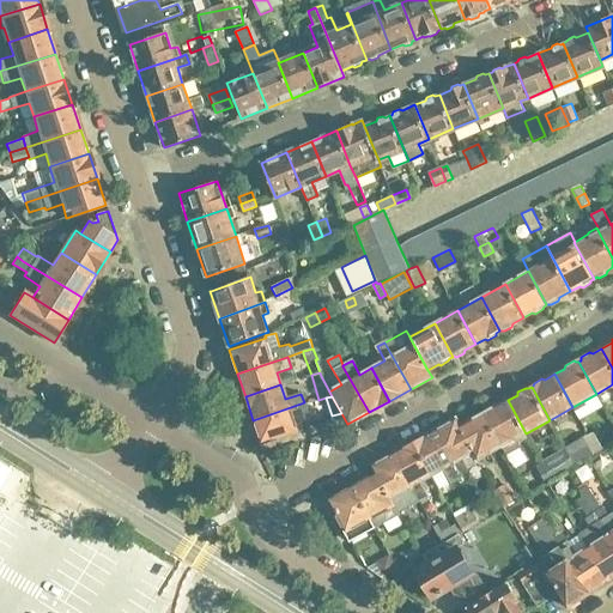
[(526,434),(508,400),(497,406),(493,405),(486,410),(486,412),(484,413),(503,447),(507,453),(505,454),(507,455),(521,447),(516,438),(526,434)]
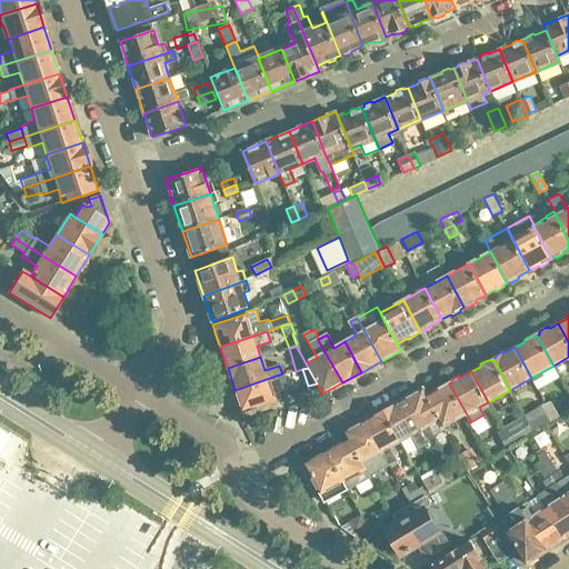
[(287,397),(282,385),(286,383),(282,373),(235,390),(242,412),(287,397)]
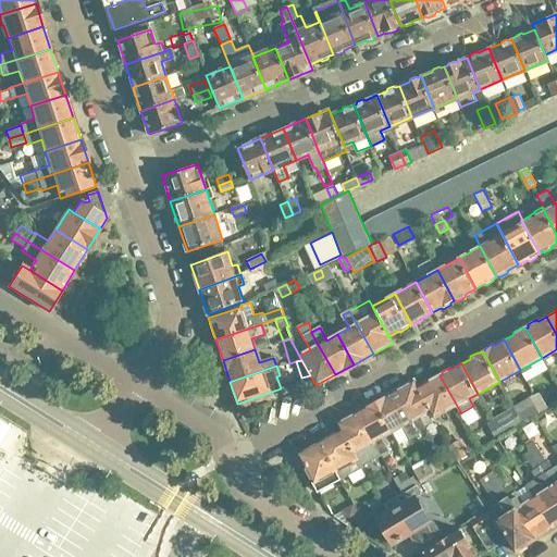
[(431,410),(435,418),(457,406),(440,375),(437,376),(434,375),(428,380),(426,383),(418,387),(431,410)]
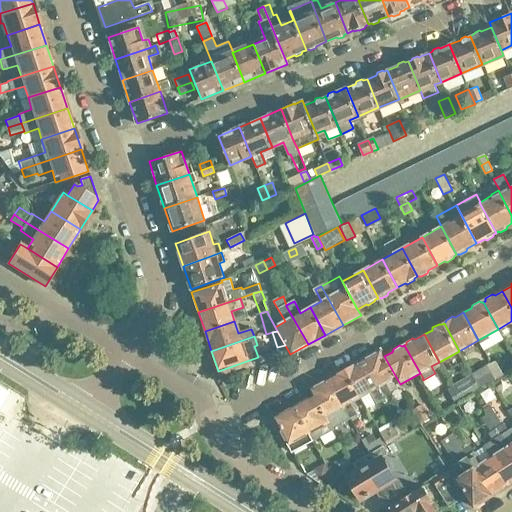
[(396,377),(384,356),(380,350),(362,360),(383,397),(391,393),(385,383),(396,377)]
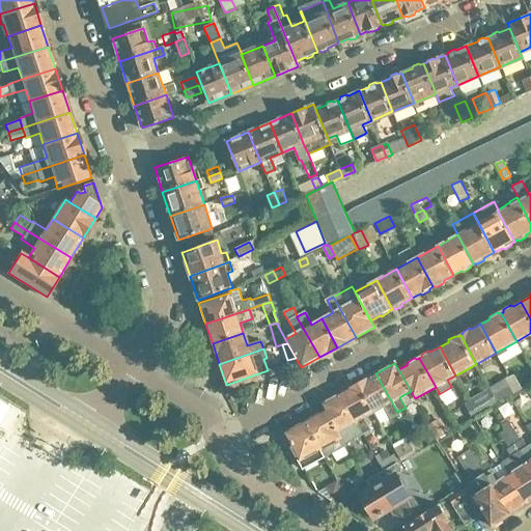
[(397,412),(375,373),(358,384),(373,412),(384,406),(390,417),(397,412)]
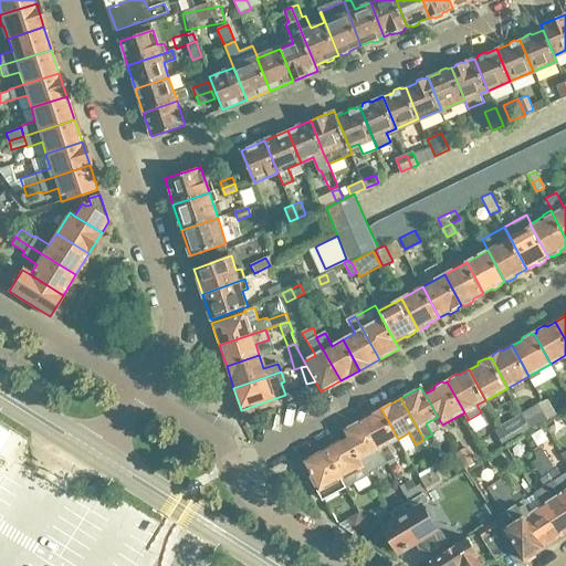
[(540,405),(544,412),(553,407),(548,399),(540,405)]
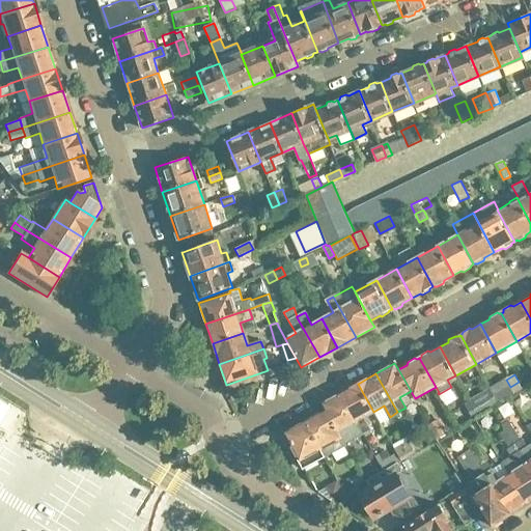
[(523,389),(519,382),(510,387),(514,394),(523,389)]
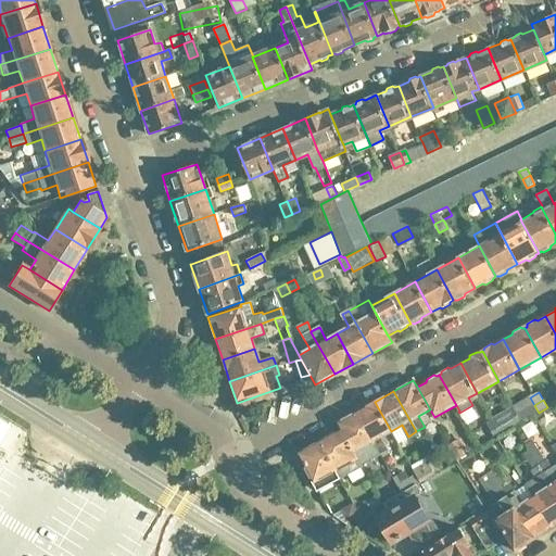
[(391,431),(375,402),(356,412),(379,453),(388,447),(381,437),(391,431)]
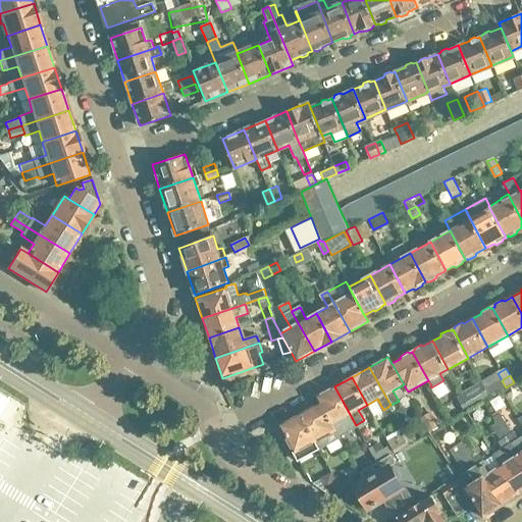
[(480,383),(457,396),(461,403),(470,398),(474,406),(488,398),(480,383)]
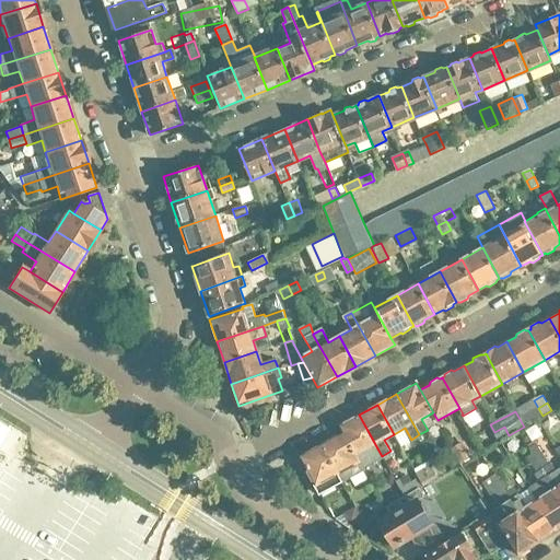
[(382,456),(359,415),(339,426),(342,432),(362,467),(374,459),(382,456)]
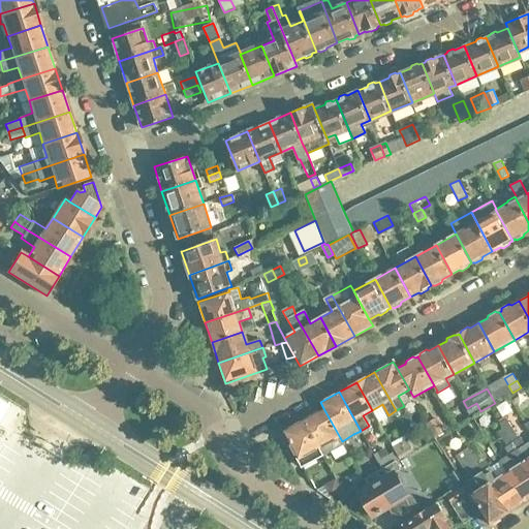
[(476,403),(467,408),(472,416),(480,411),(476,403)]
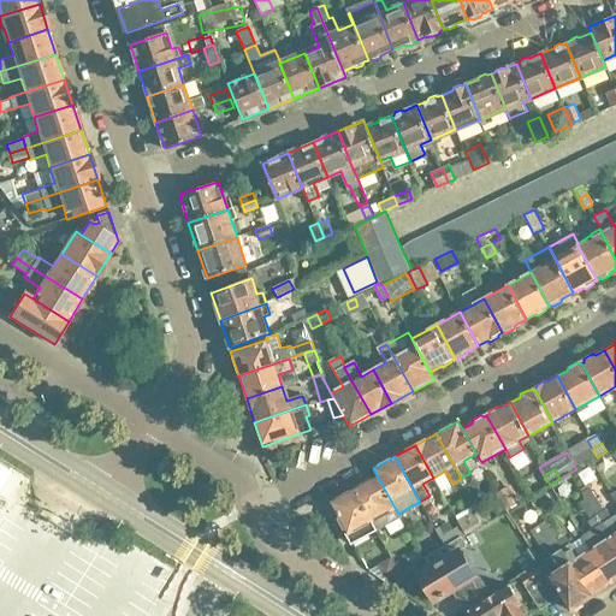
[(398,514),(377,475),(353,489),(375,531),(400,517),(398,514)]
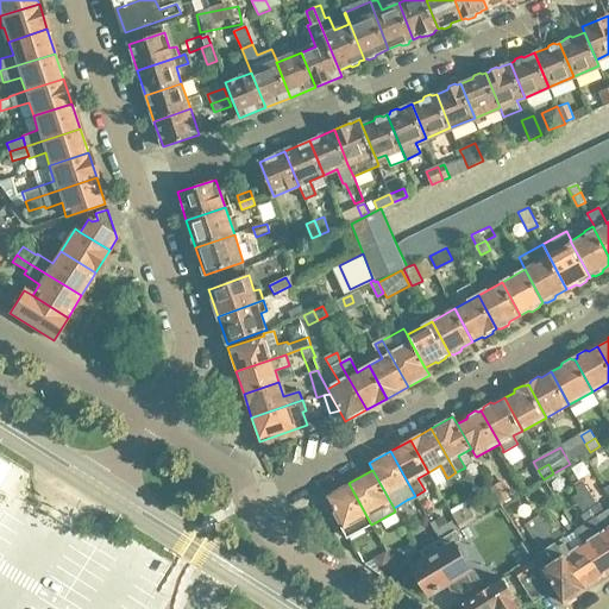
[(608,510),(604,514),(600,506),(598,507),(581,479),(573,484),(576,487),(608,540),(608,510)]
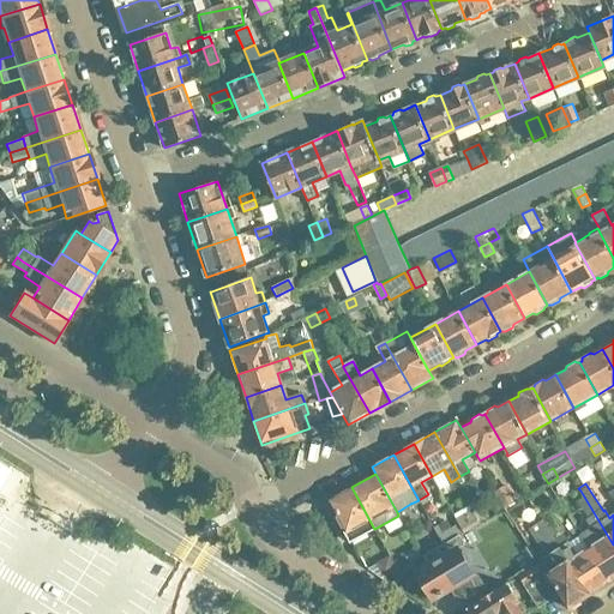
[(516,503),(511,493),(506,485),(494,492),(504,509),(506,507),(516,503)]
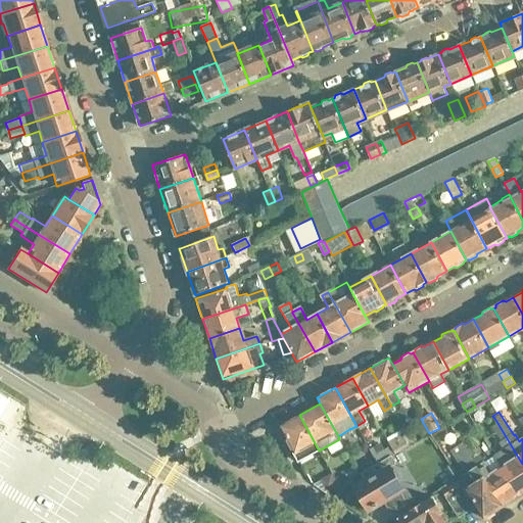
[(319,450),(299,415),(279,426),(298,462),(319,450)]
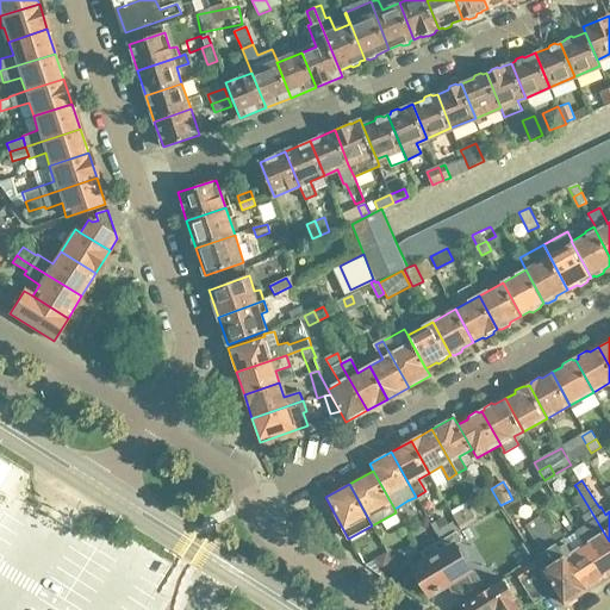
[(609,541),(577,487),(572,491),(576,498),(574,498),(585,515),(582,516),(596,540),(585,546),(605,579),(609,576),(609,541)]
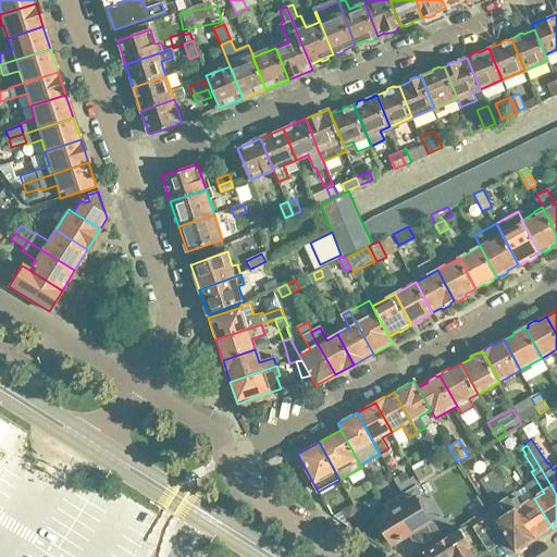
[(431,467),(440,461),(435,454),(425,459),(431,467)]
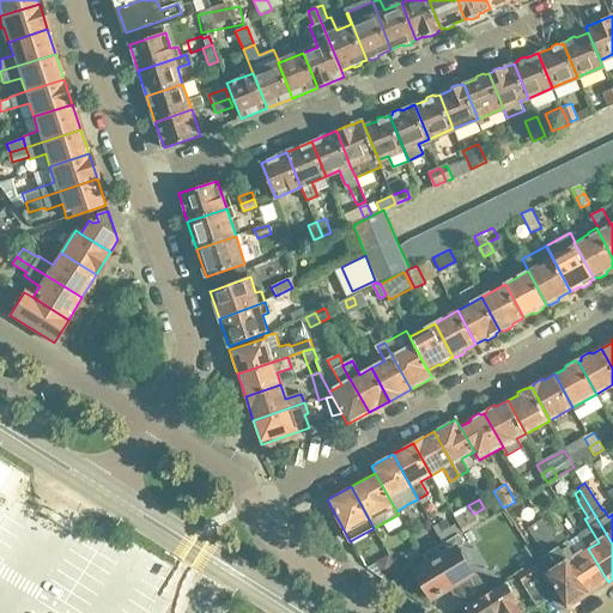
[(489,516),(484,508),(474,514),(479,522),(489,516)]
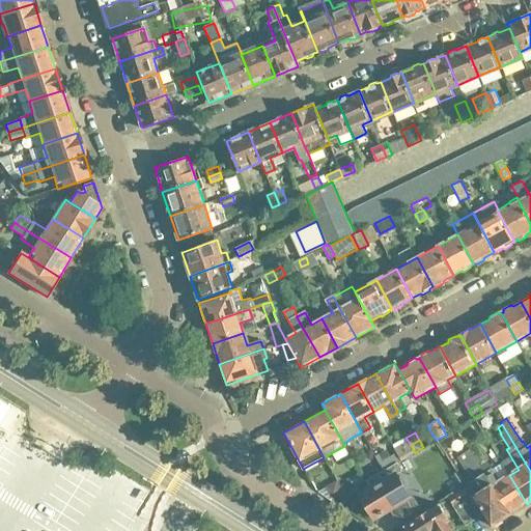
[(509,515),(485,474),(470,450),(458,457),(473,480),(477,480),(479,483),(469,490),(492,527),(509,515)]
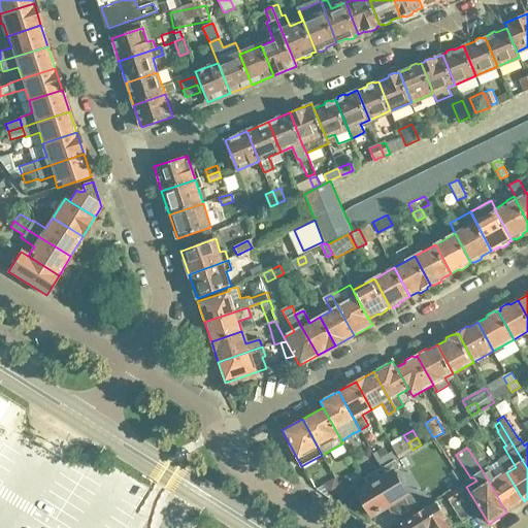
[(377,470),(396,459),(399,457),(395,450),(382,458),(373,463),(377,470)]
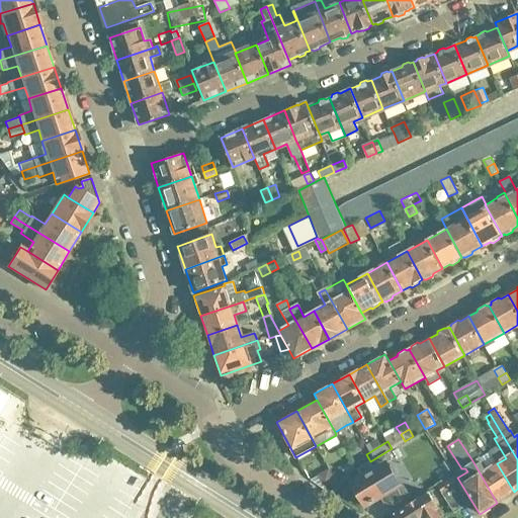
[(374,449),(370,442),(362,447),(366,454),(374,449)]
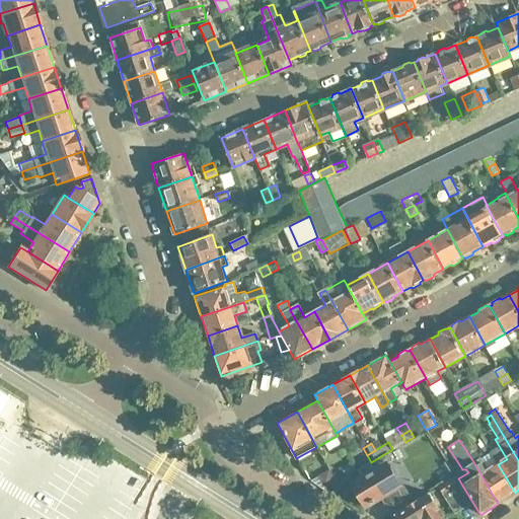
[(401,487),(388,464),(394,460),(389,451),(371,462),(360,468),(365,477),(354,484),(360,495),(357,497),(361,503),(364,502),(367,507),(382,498),(387,507),(401,499),(396,490),(401,487)]
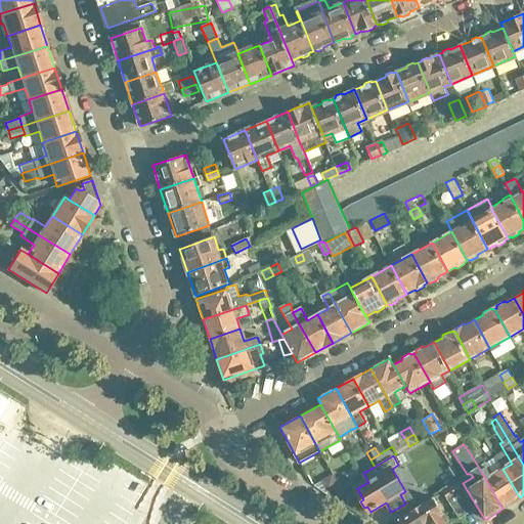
[(319,461),(306,465),(310,479),(323,475),(319,461)]
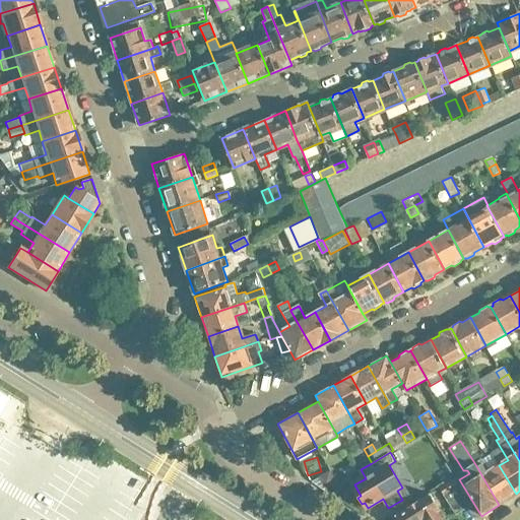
[(516,494),(499,465),(489,471),(482,461),(482,460),(475,464),(499,505),(516,494)]
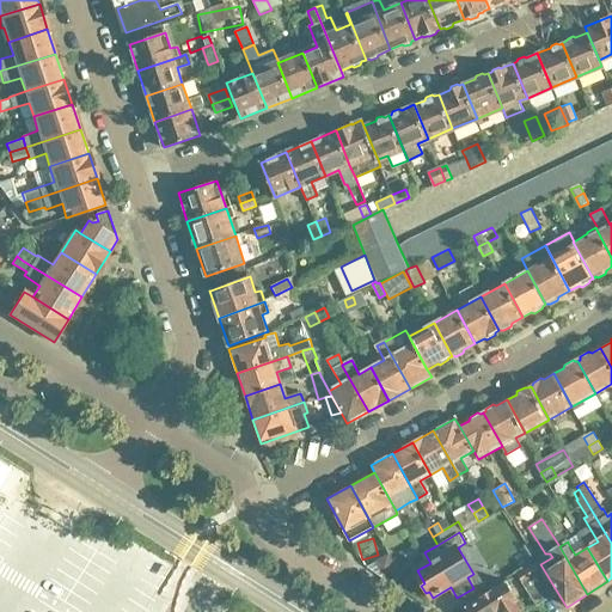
[(414,544),(402,551),(408,562),(420,555),(414,544)]
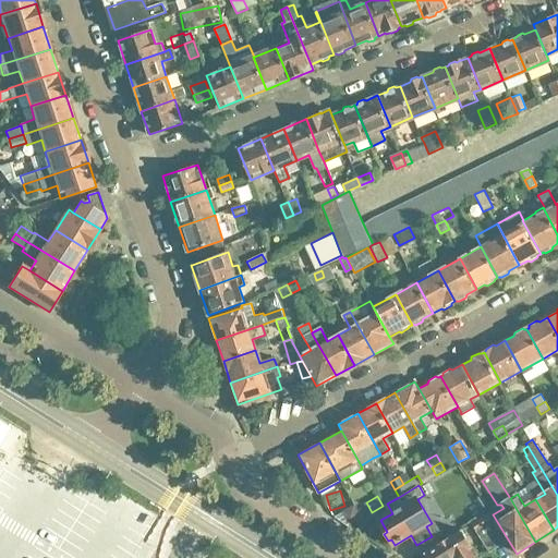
[(338,519),(349,526),(362,519),(353,504),(339,512),(338,519)]
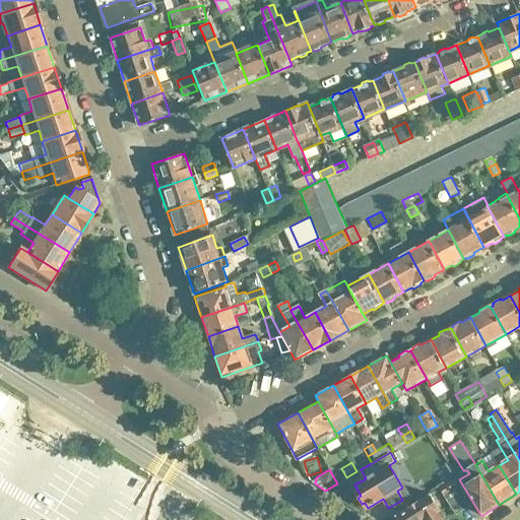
[(454,479),(452,480),(443,486),(396,516),(398,519),(397,519),(443,519),(445,519),(440,511),(441,511),(437,505),(446,499),(456,516),(471,507),(454,479)]
